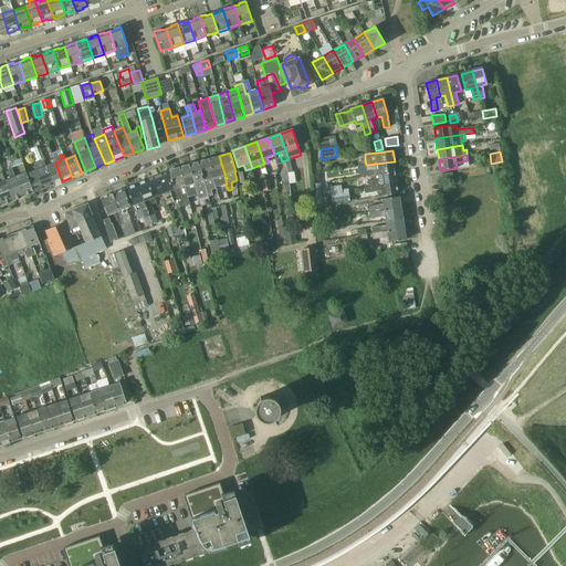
[(219,156),(209,158),(217,187),(226,184),(227,184),(224,177),(226,177),(219,156)]
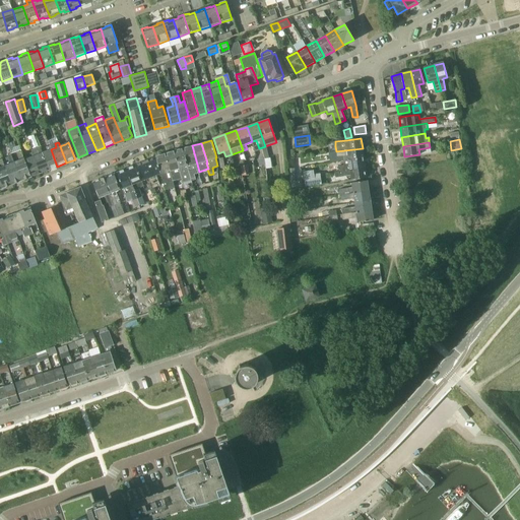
[(192,145),(184,148),(192,181),(195,180),(194,174),(198,173),(198,172),(199,172),(192,145)]
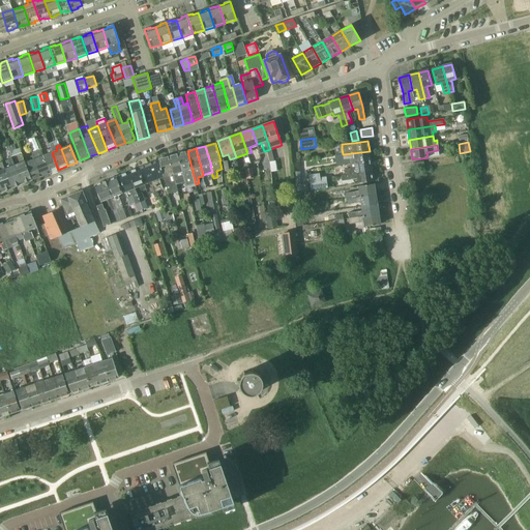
[(45,154),(43,155),(50,173),(58,170),(52,152),(51,150),(51,149),(47,150),(49,153),(45,154)]
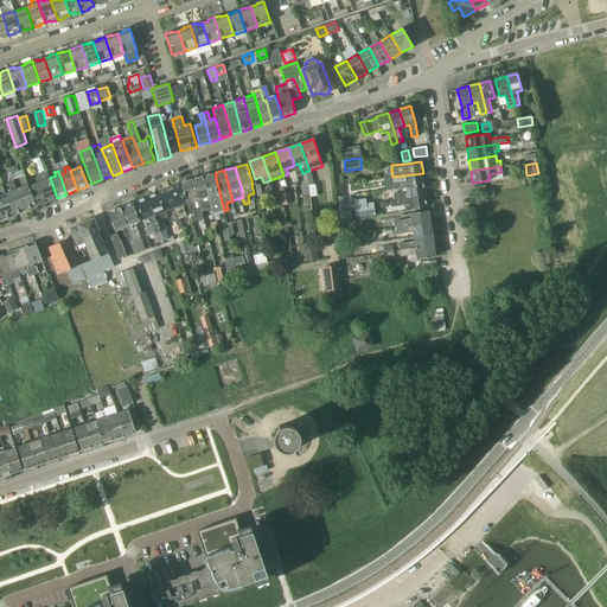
[(223,211),(224,211),(215,173),(204,177),(213,209),(212,209),(213,213),(223,210),(223,211)]
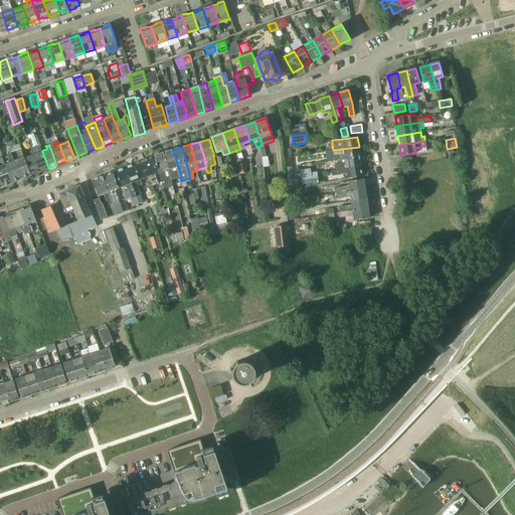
[(345,154),(346,158),(360,156),(359,147),(333,150),(334,156),(345,154)]
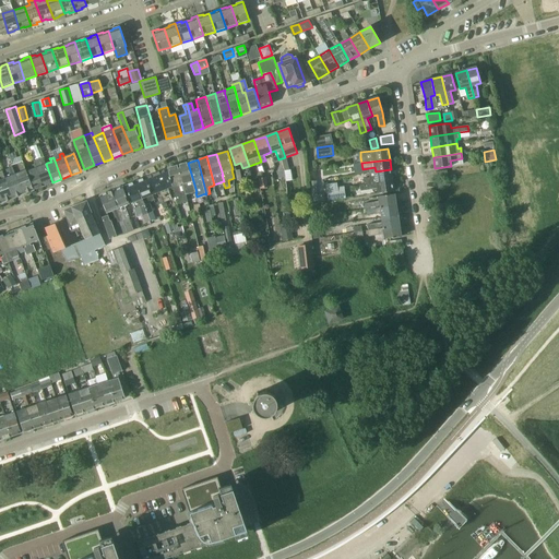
[(38,167),(36,168),(43,186),(52,182),(46,164),(45,164),(45,163),(44,161),(40,163),(42,166),(38,167)]
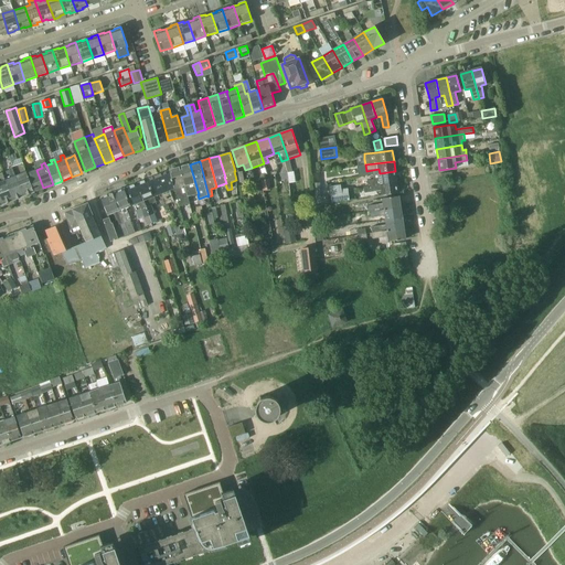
[(22,163),(12,167),(13,169),(14,172),(23,196),(33,192),(27,173),(22,163)]
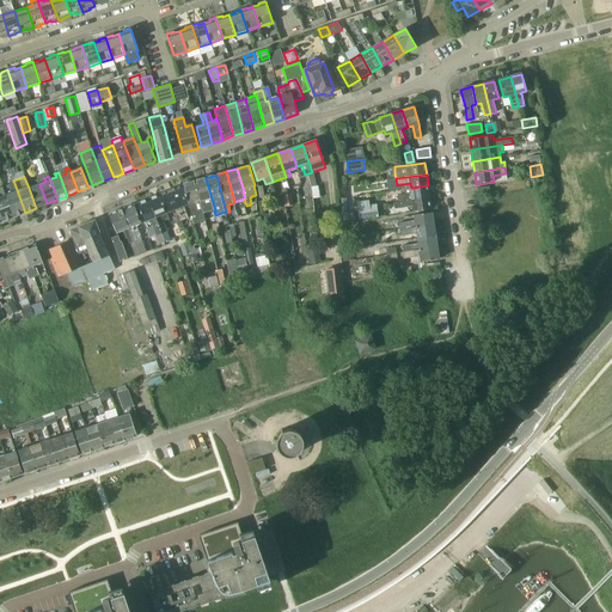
[(215,210),(206,178),(194,181),(200,201),(203,213),(214,210),(215,210)]
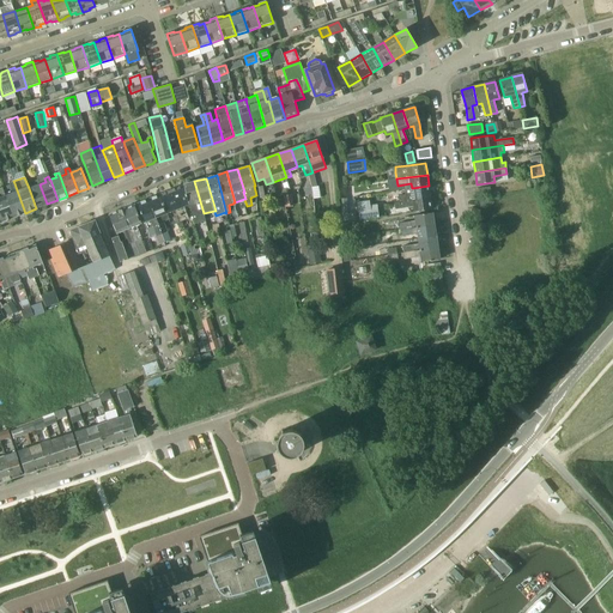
[(29,188),(36,208),(47,204),(40,184),(38,180),(35,181),(36,186),(29,188)]
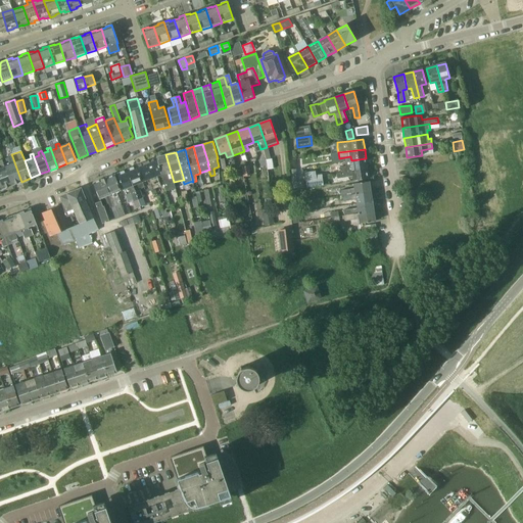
[(165,154),(156,157),(157,158),(161,175),(167,191),(175,189),(174,182),(171,172),(165,154)]
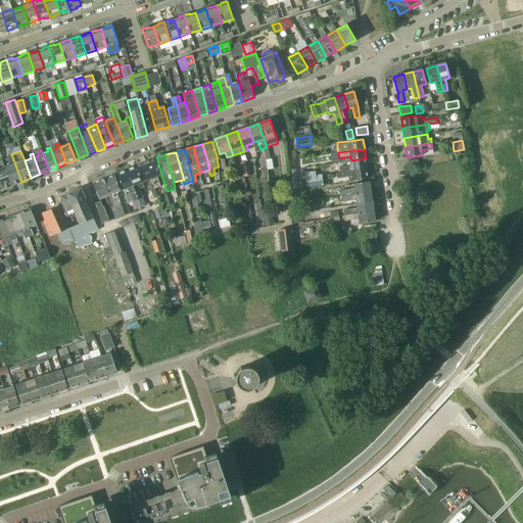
[(12,156),(2,160),(12,185),(21,182),(13,159),(12,156)]
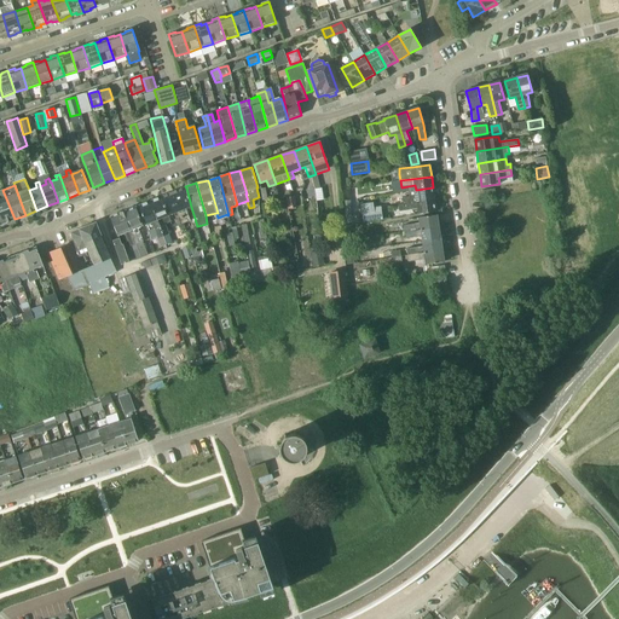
[(191,207),(186,187),(173,192),(185,223),(183,224),(191,221),(186,209),(191,207)]
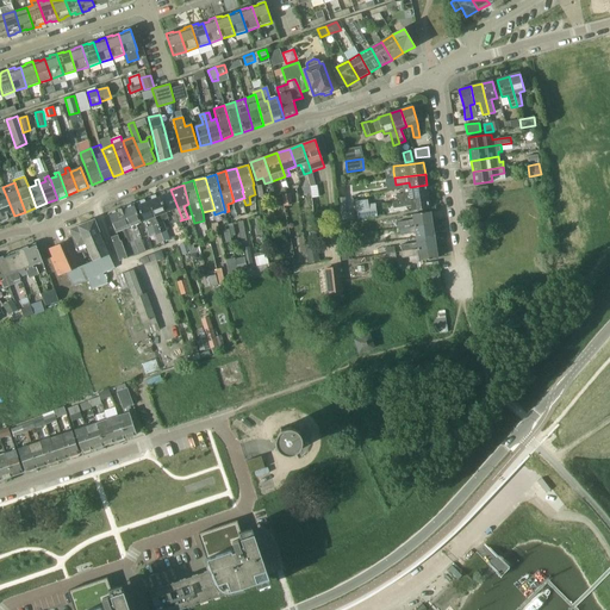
[(397,195),(398,201),(429,197),(427,185),(410,187),(402,188),(403,194),(397,195)]
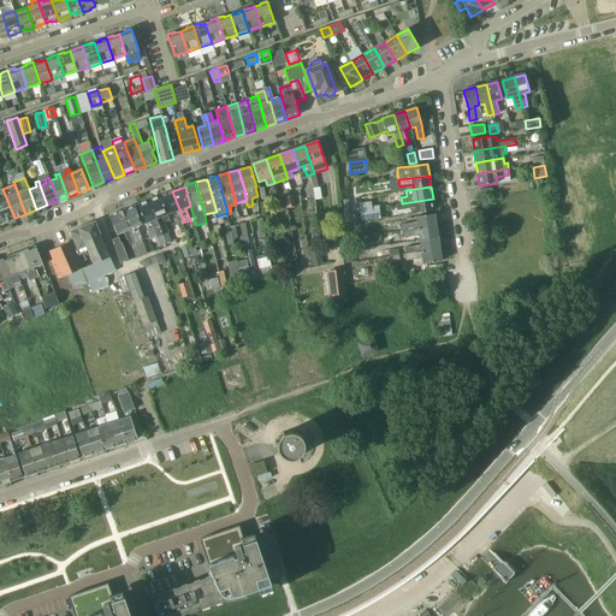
[(3,189),(0,189),(0,215),(3,223),(15,218),(3,189)]
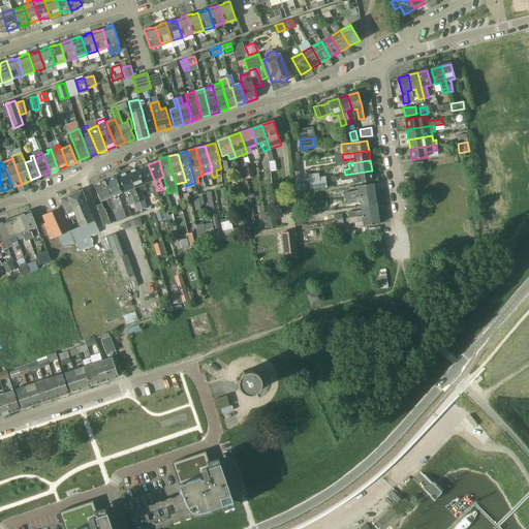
[(158,190),(148,164),(138,168),(145,184),(149,183),(153,192),(156,191),(158,190)]
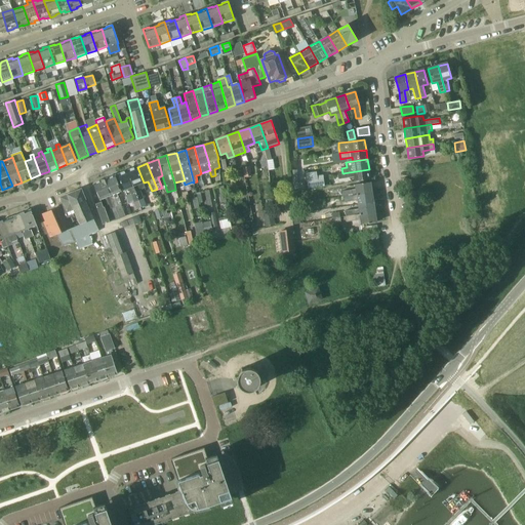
[(251,175),(249,166),(242,168),(244,177),(251,175)]
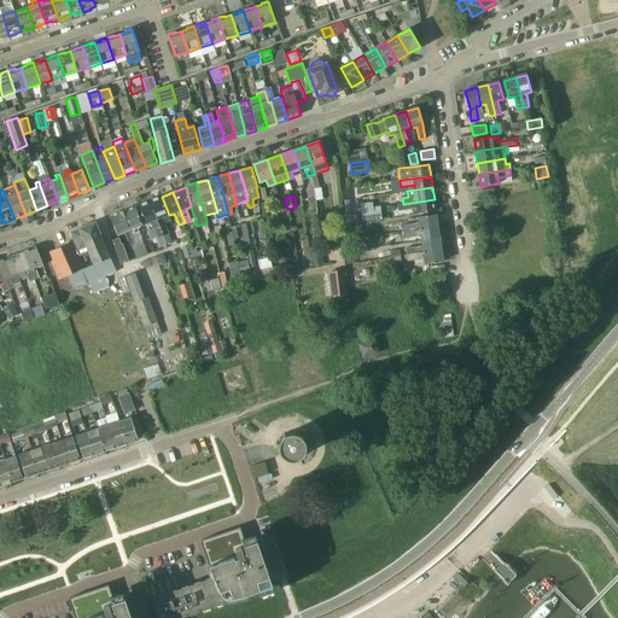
[(169,215),(162,197),(150,200),(163,235),(169,234),(163,217),(169,215)]
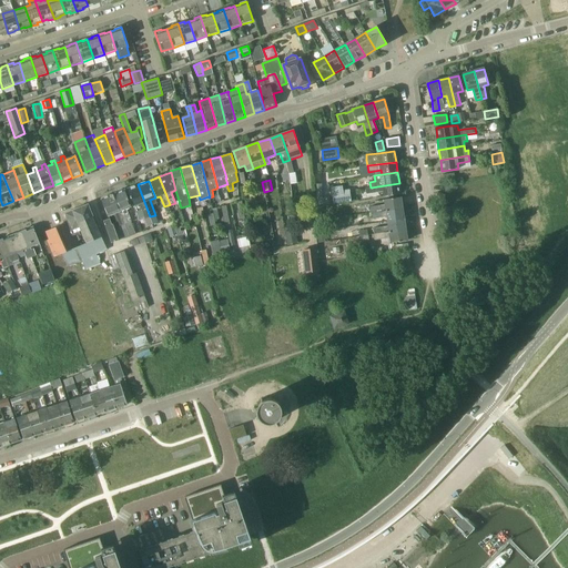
[(457,190),(455,181),(443,183),(445,192),(457,190)]
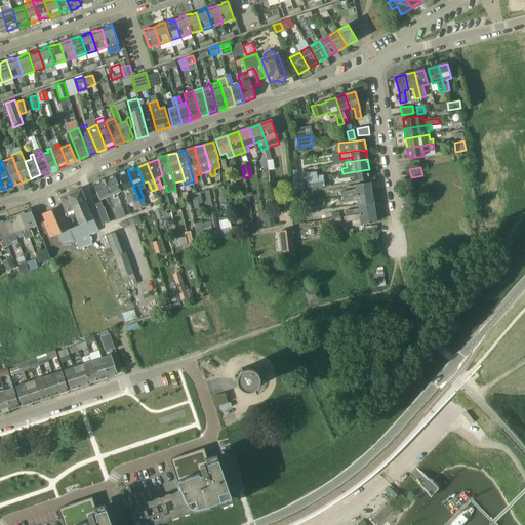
[(337,173),(338,179),(355,176),(356,182),(370,179),(369,169),(342,173),(337,173)]
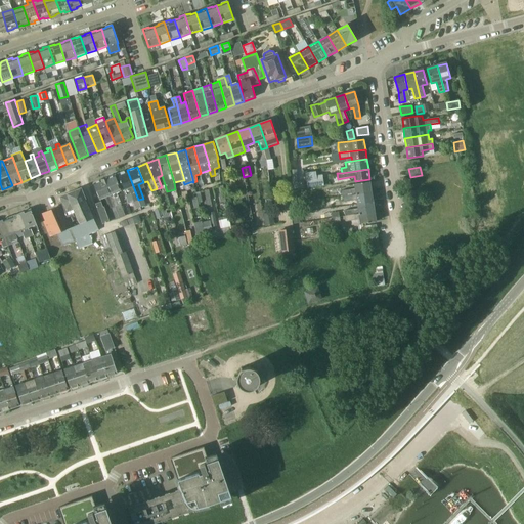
[(129,188),(134,202),(138,200),(127,170),(118,174),(124,189),(129,188)]
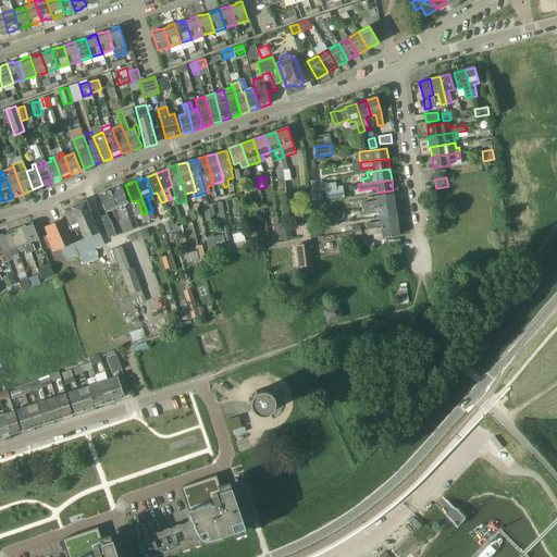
[(309,181),(310,201),(324,200),(324,194),(317,194),(316,181),(309,181)]
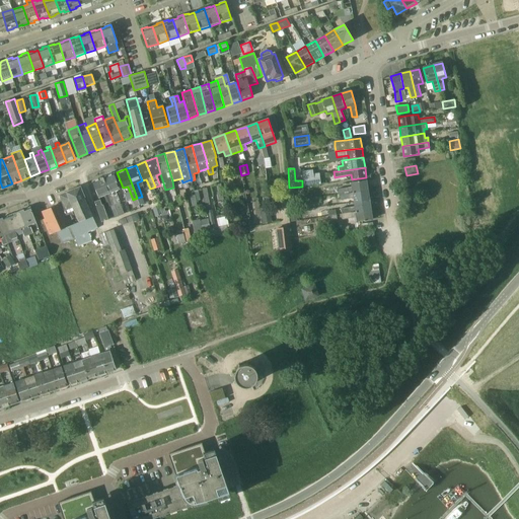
[(302,171),(304,187),(320,184),(319,173),(313,174),(312,170),(302,171)]
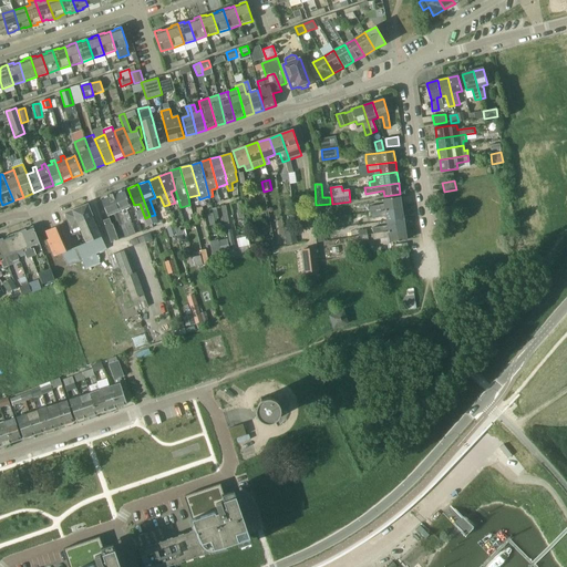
[(132,207),(124,189),(113,194),(124,224),(129,236),(135,234),(131,222),(132,222),(126,209),(132,207)]
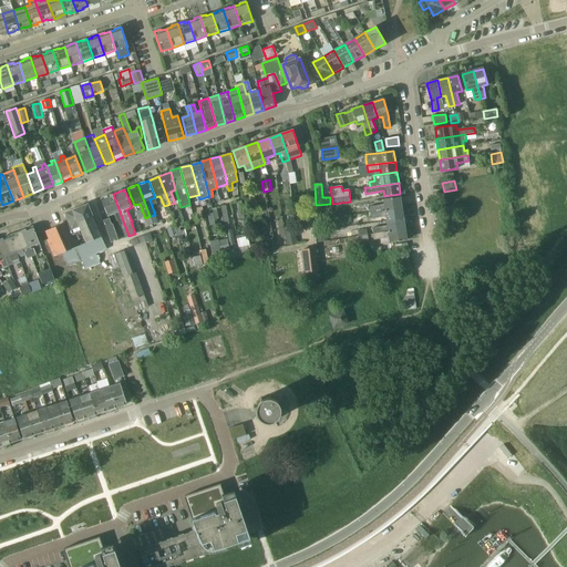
[(102,198),(109,216),(114,214),(119,226),(124,224),(113,194),(102,198)]
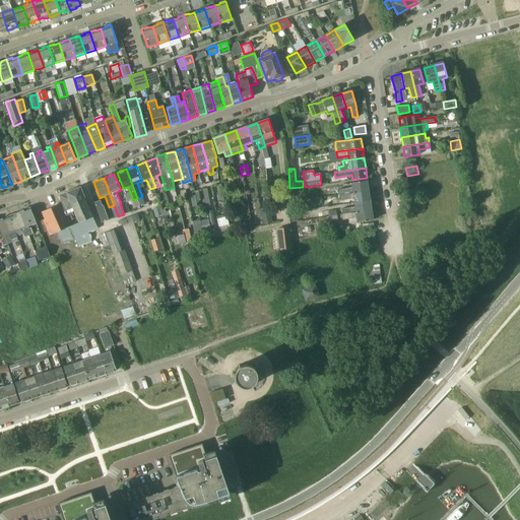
[(338,190),(339,195),(369,191),(367,181),(352,183),(353,187),(338,190)]
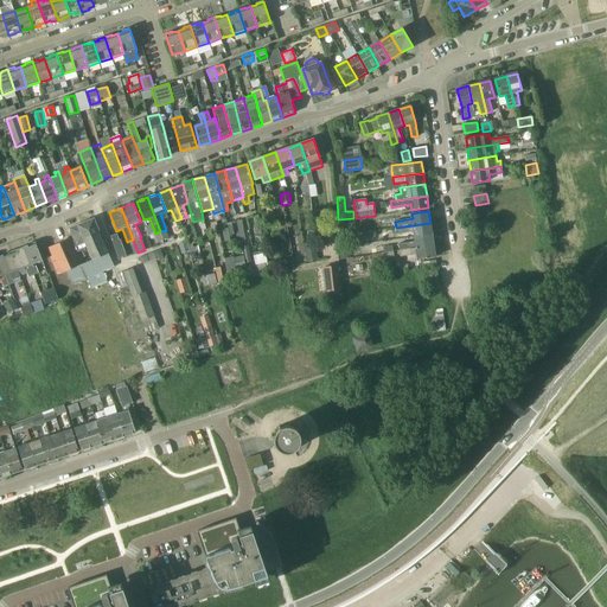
[(70,229),(74,237),(71,237),(93,287),(107,281),(103,272),(115,267),(94,218),(70,229)]
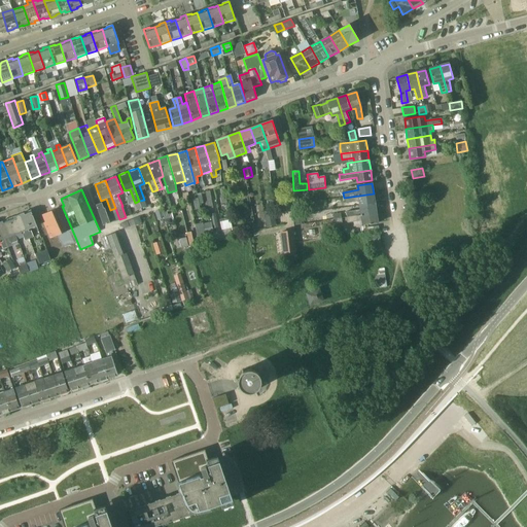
[(359,201),(360,205),(375,203),(374,194),(344,198),(345,203),(359,201)]
